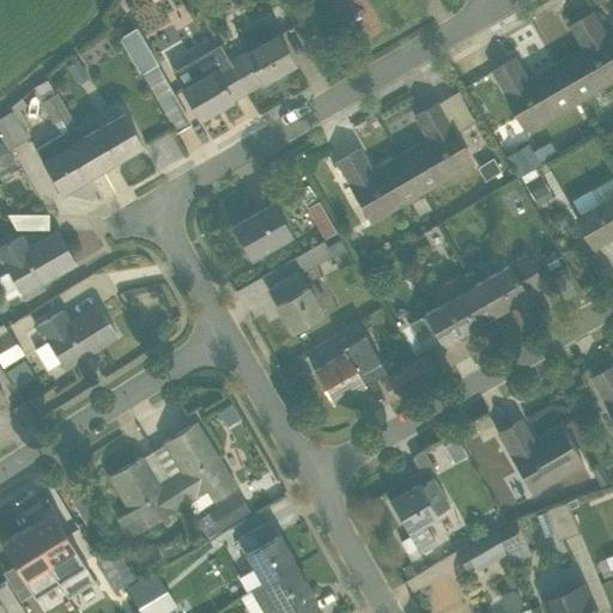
[(165,0),(107,0),(103,5),(134,35),(165,0)]
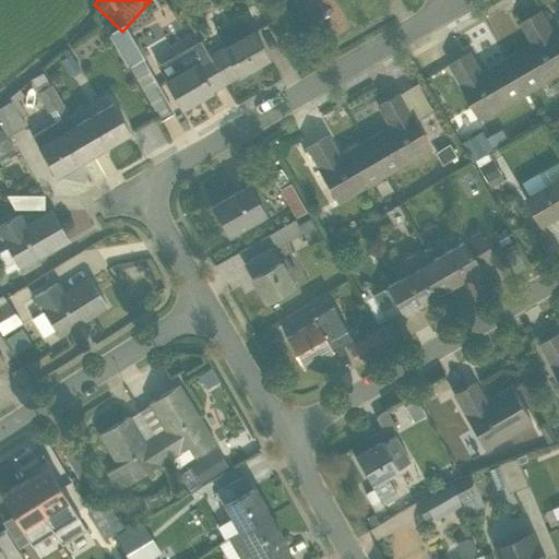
[(533,44),(508,58),(527,93),(558,75),(558,40),(542,11),(521,23),(533,44)]
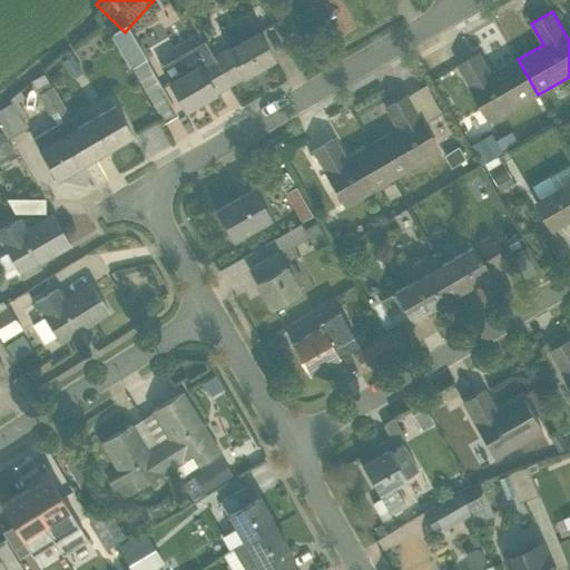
[(227,43),(208,56),(226,86),(267,61),(245,22),(223,35),(227,43)]
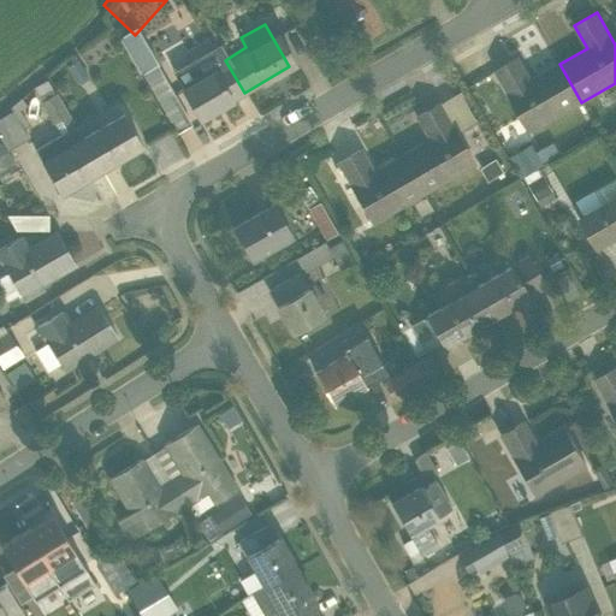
[(173,72),(200,118),(244,93),(225,60),(218,47),(173,72)]
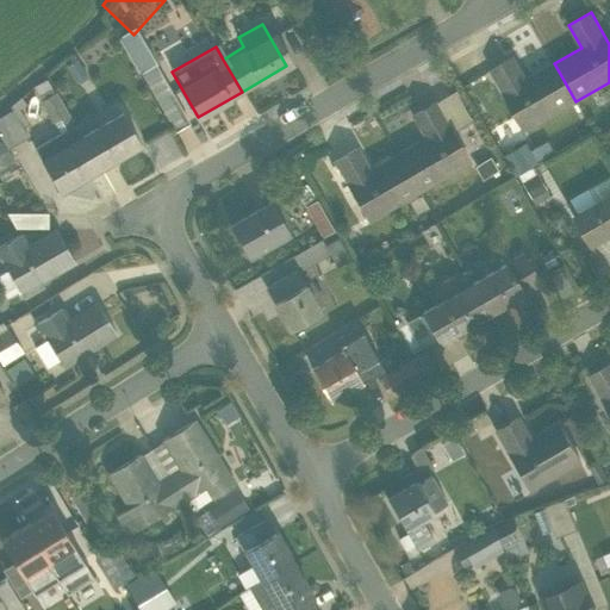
[(486,72),(522,132),(576,101),(554,63),(524,80),(511,57),(486,72)]
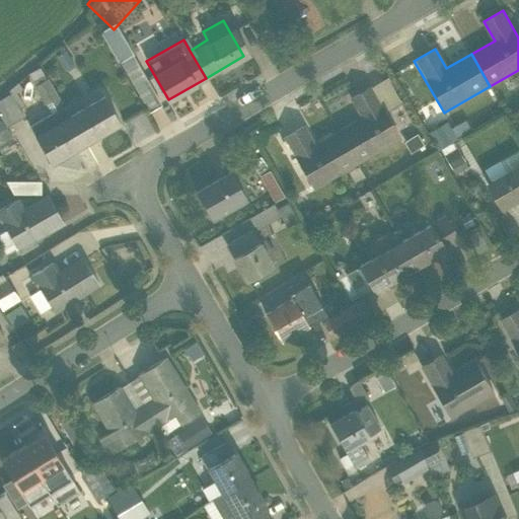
[(35,134),(53,163),(83,145),(67,117),(39,69),(25,77),(53,124),(35,134)]
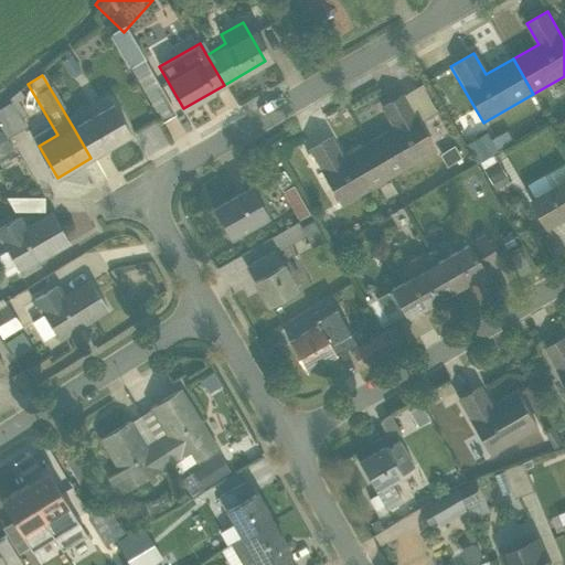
[(393,128),(366,144),(386,179),(435,151),(404,96),(382,108),(393,128)]
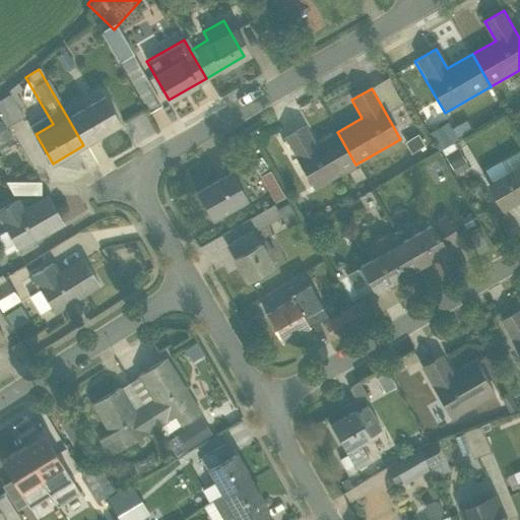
[(67,117),(83,145),(119,125),(102,96),(67,117)]
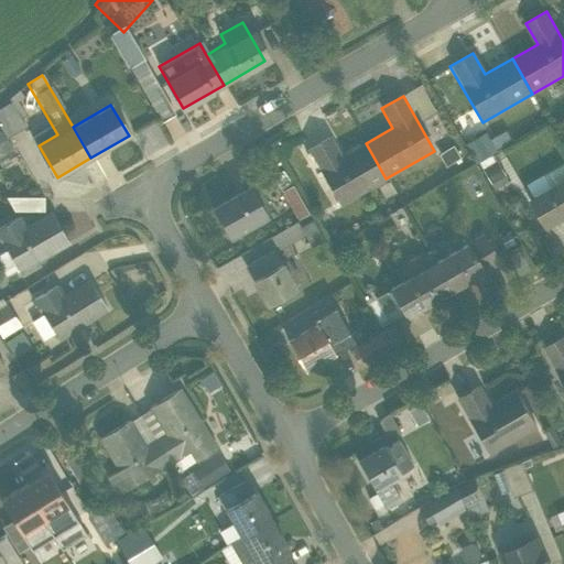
[(0,137),(9,133),(0,116),(0,137)]
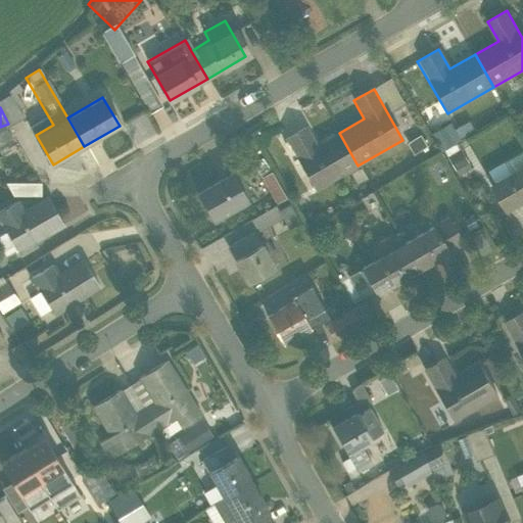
[(433,123),(420,129),(429,146),(442,139),(433,123)]
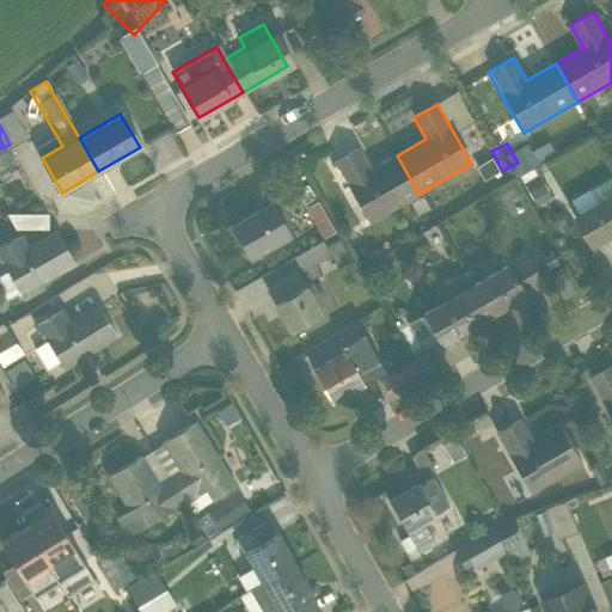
[(334,163),(368,222),(418,194),(397,155),(371,170),(359,148),(334,163)]
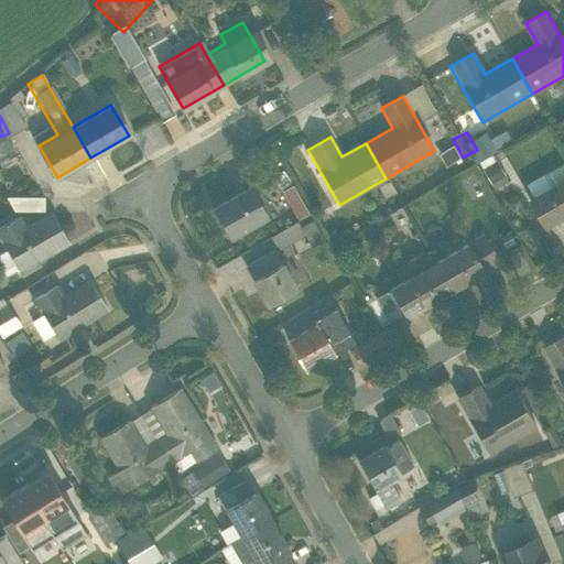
[(563,217),(563,164),(530,185),(535,196),(532,197),(549,226),(563,217)]
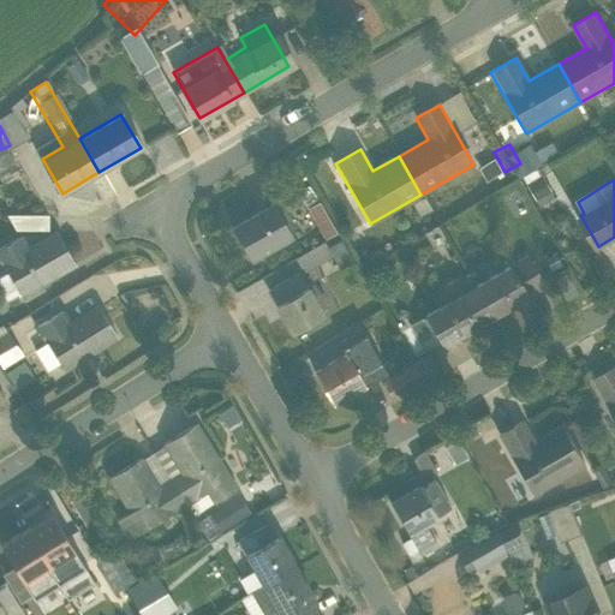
[(233,225),(252,258),(290,238),(270,203),(233,225)]
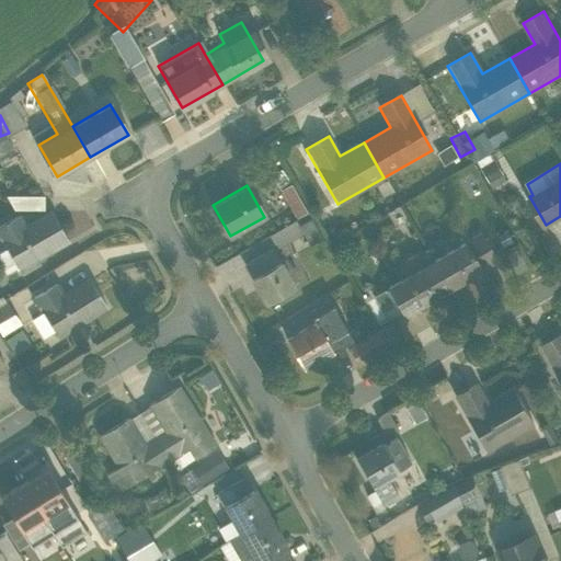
[(0,208),(30,209),(30,195),(0,194),(0,208)]
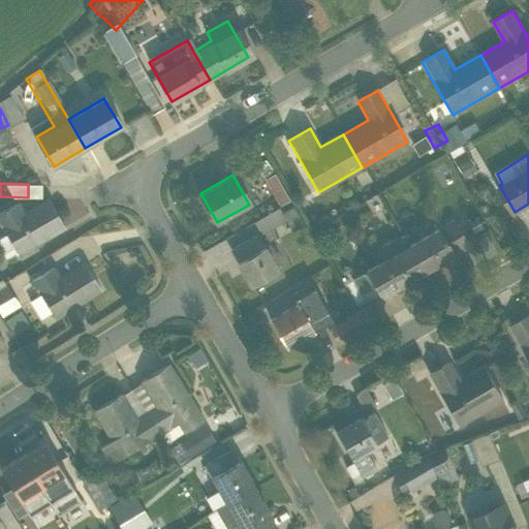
[(0,237),(0,251),(6,261),(63,228),(47,199),(23,213),(18,204),(0,214),(0,225),(4,235),(0,237)]
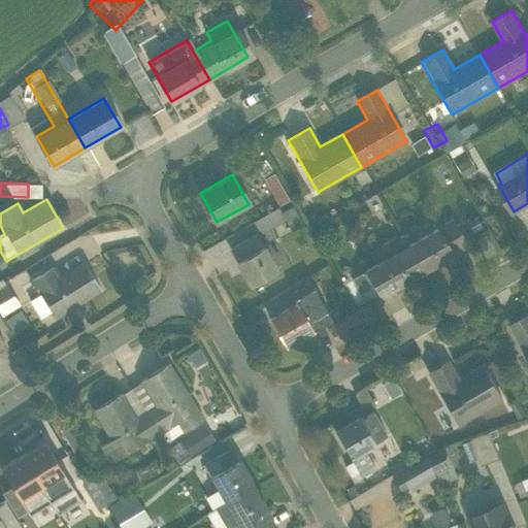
[(408,245),(423,271),(468,245),(453,221),(408,245)]
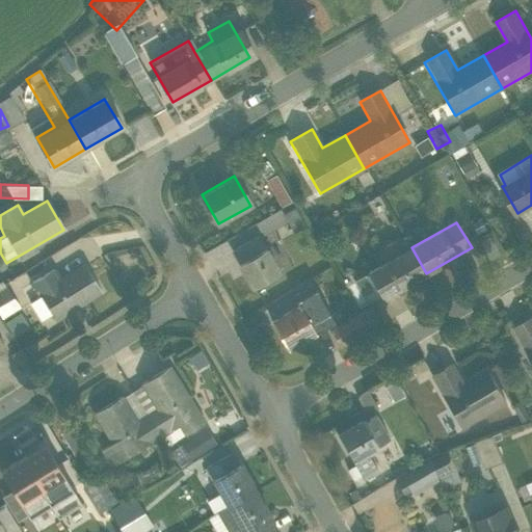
[(426,273),(411,247),(367,272),(381,298),(426,273)]
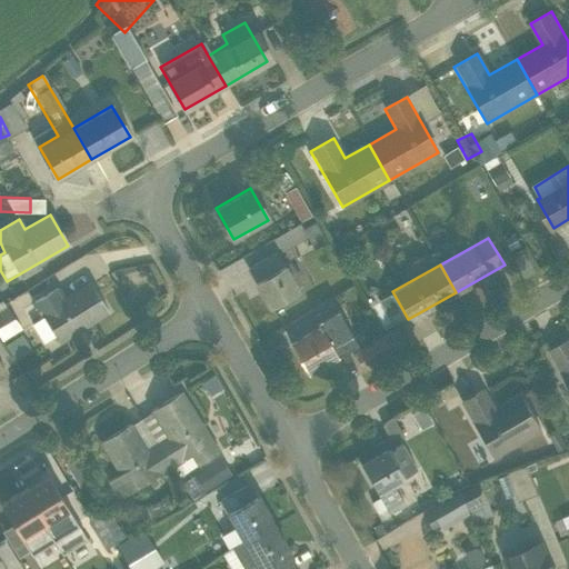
[(282,267),(255,282),(269,308),(297,291),(282,267)]
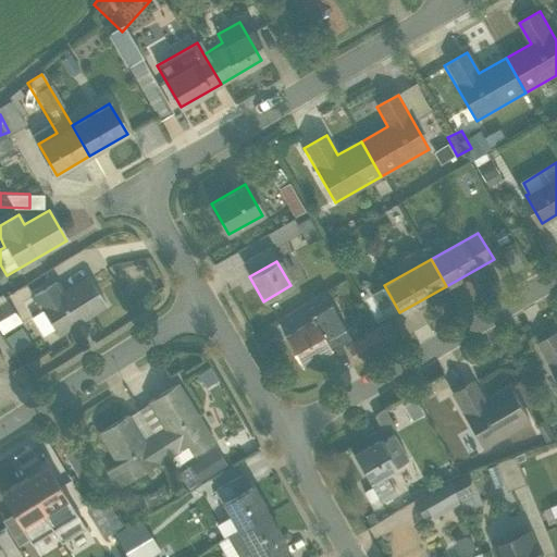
[(34,295),(58,335),(106,307),(88,276),(62,293),(56,282),(34,295)]
